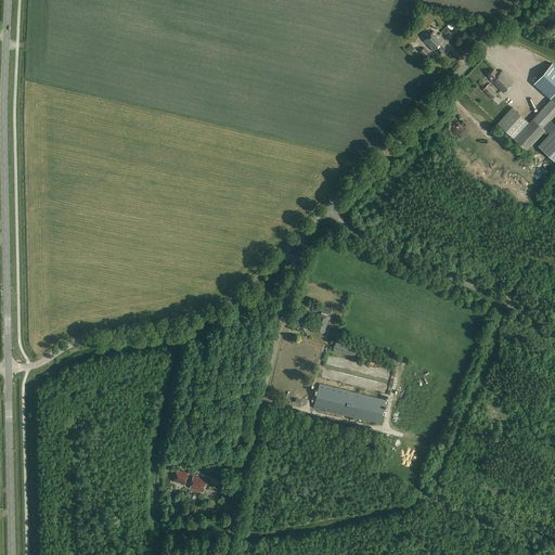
[(439,55),(446,49),(440,44),(443,41),(434,31),(423,41),(433,51),(434,51),(436,53),(438,53),(439,55)]
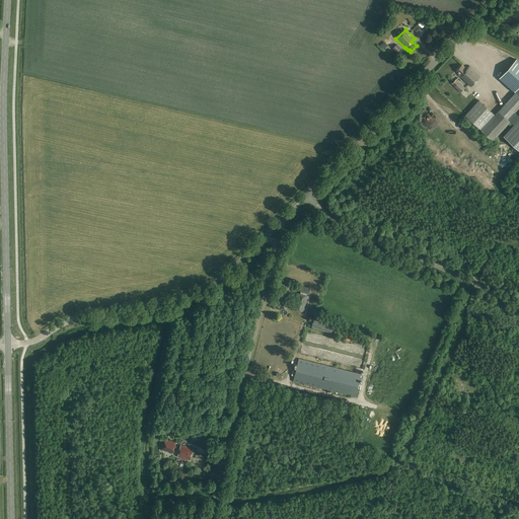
[(380,46),(384,50),(388,46),(384,42),(380,46)]
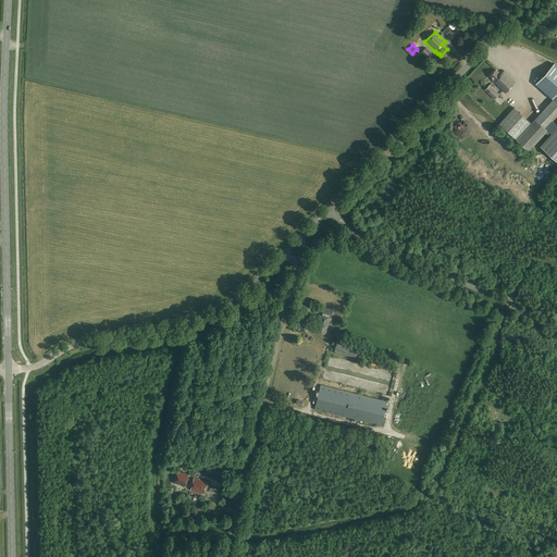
[(421,52),(428,59),(432,54),(425,48),(421,52)]
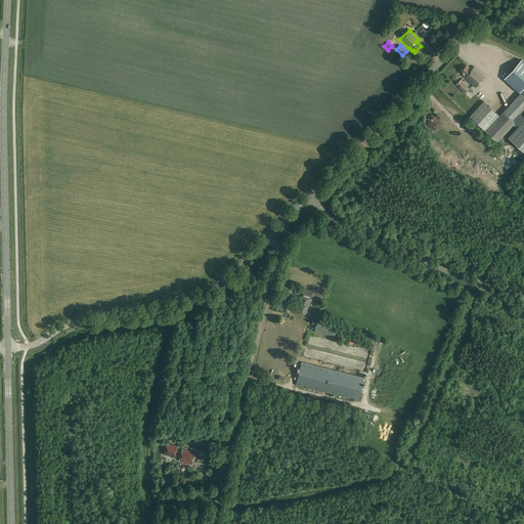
[(504,79),(519,93),(523,87),(523,61),(521,59),(504,79)]
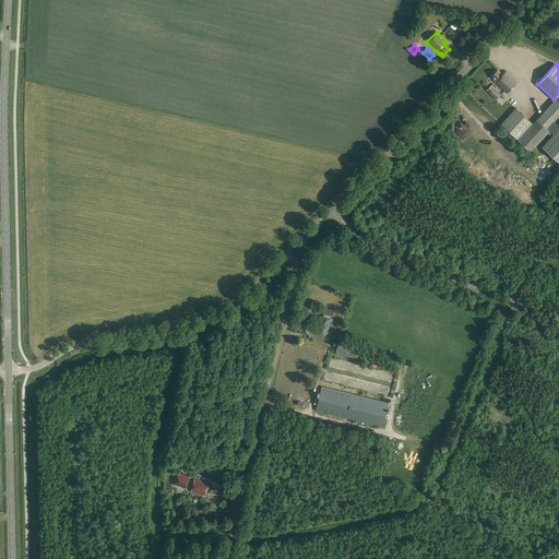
[(507,93),(518,82),(506,70),(502,73),(498,69),(491,76),(495,80),(494,81),(507,93)]
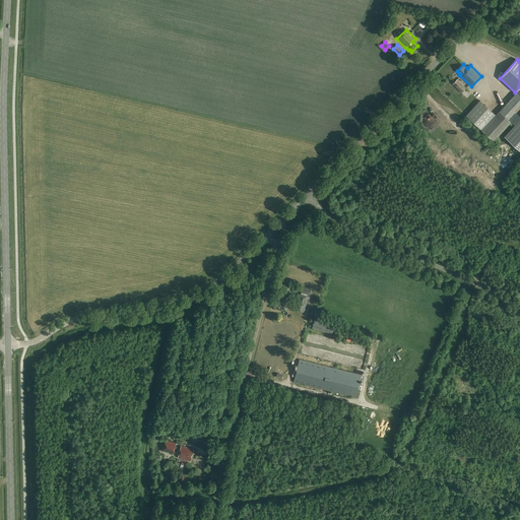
[(452,84),(461,92),(466,88),(457,79),(452,84)]
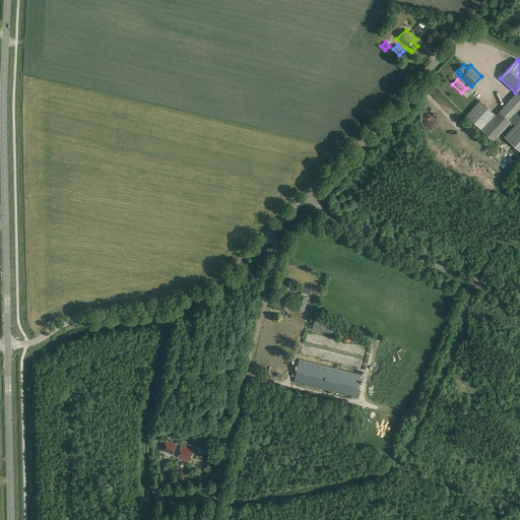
[(494,141),(519,112),(519,87),(481,130),(494,141)]
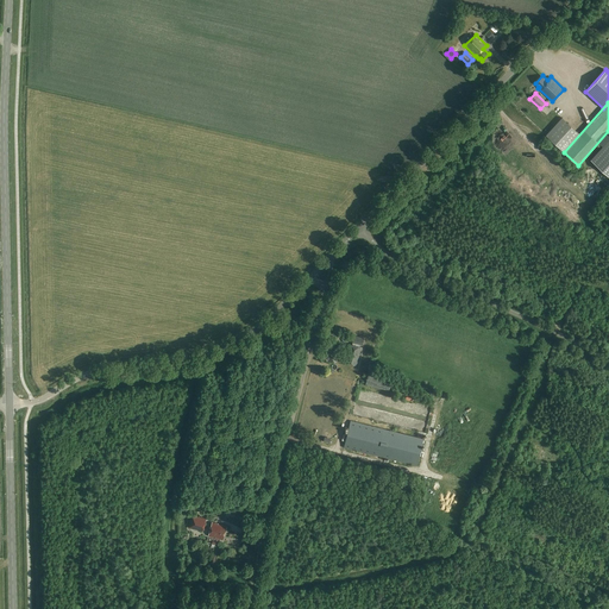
[(545,136),(564,152),(579,135),(562,118),(545,136)]
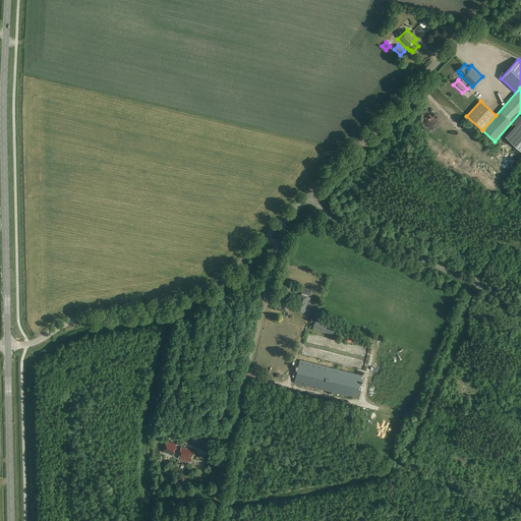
[(506,137),(520,151),(520,119),(505,136),(506,137)]
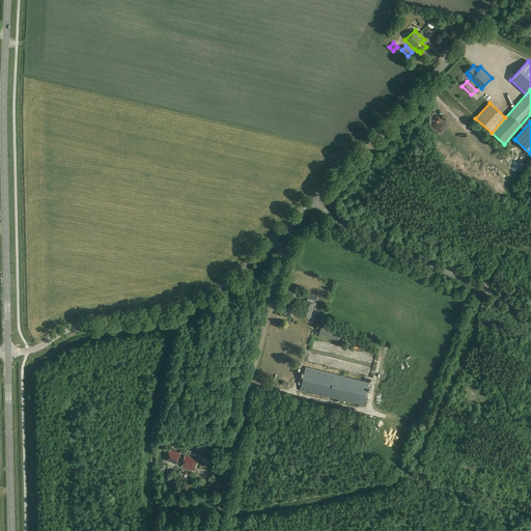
[(301,315),(310,318),(314,303),(313,303),(314,300),(315,301),(317,296),(309,294),(307,301),(305,301),(301,315)]
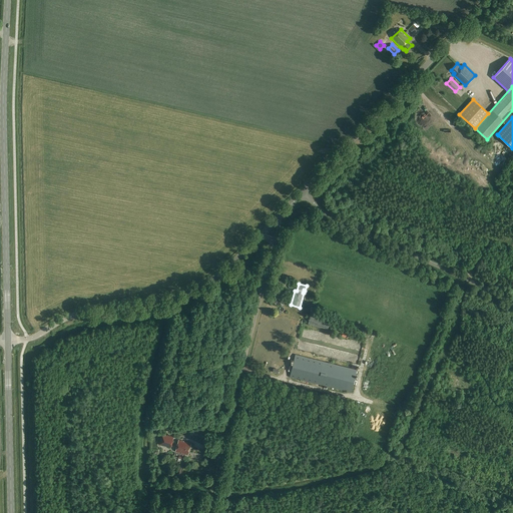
[(308,324),(328,329),(330,320),(321,318),(322,316),(316,315),(317,314),(312,313),(311,315),(310,315),(308,324)]
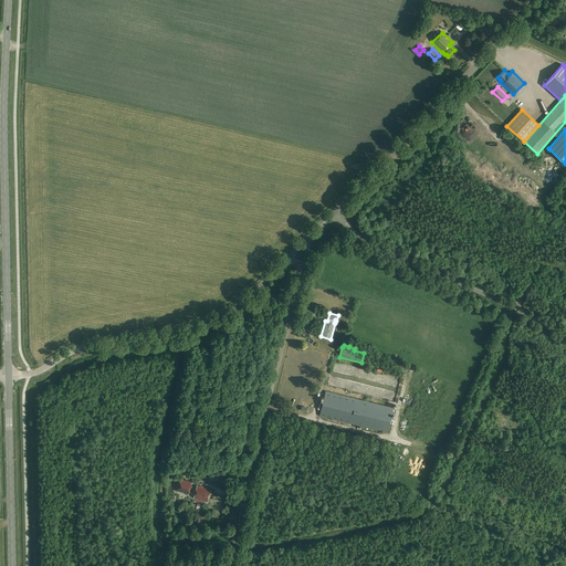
[(387,432),(392,408),(325,391),(320,416),(387,432)]
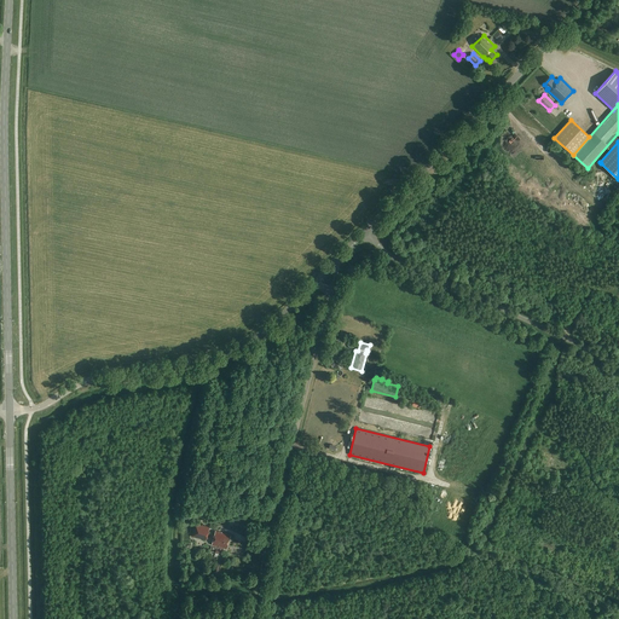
[(192,537),(207,542),(210,528),(195,524),(192,537)]
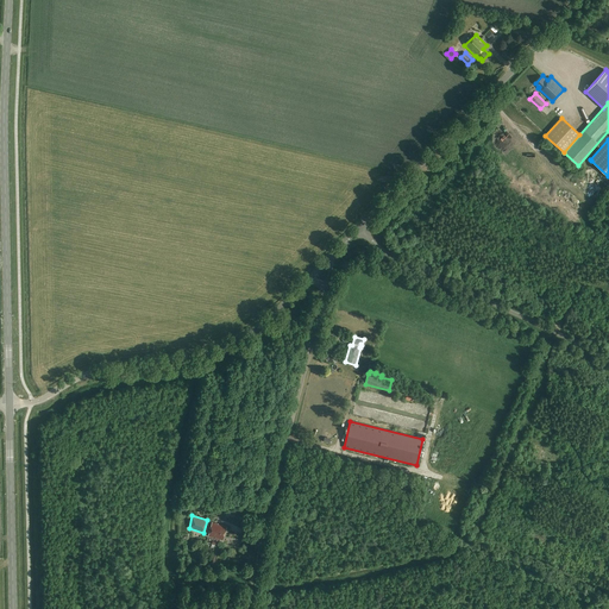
[(223,539),(226,527),(212,522),(208,535),(223,539)]
